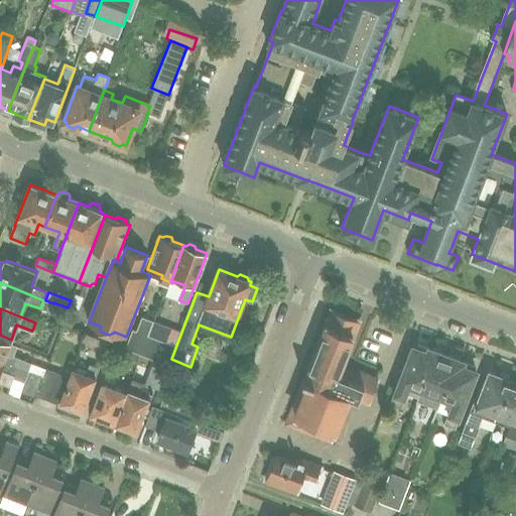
[(362,391),(372,395),(378,379),(343,365),(359,321),(355,319),(332,310),(305,378),(304,377),(303,380),(304,381),(288,423),(341,443),(346,429),(338,425),(350,395),(359,399),(362,391)]
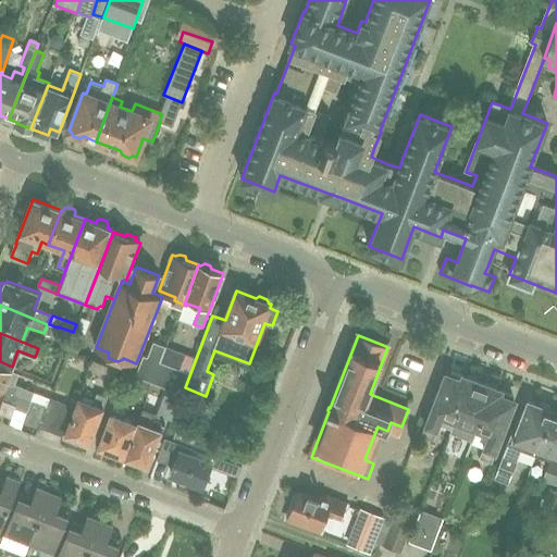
[(181,394),(188,372),(160,361),(165,346),(153,342),(147,357),(144,355),(135,376),(181,394)]
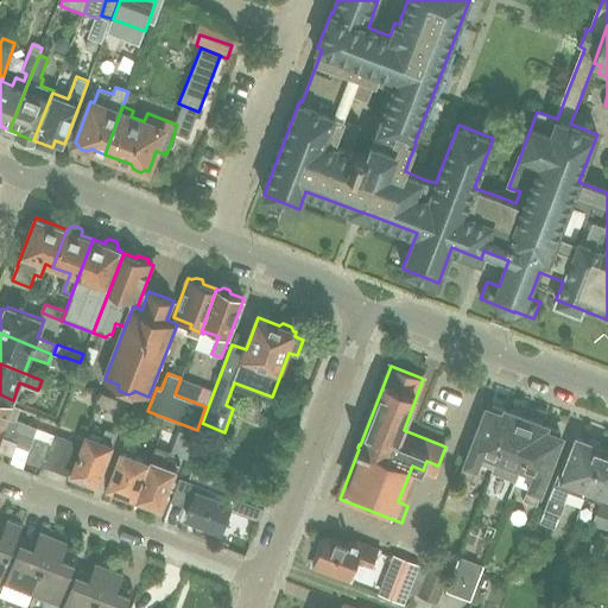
[(130,404),(100,393),(96,404),(125,416),(130,404)]
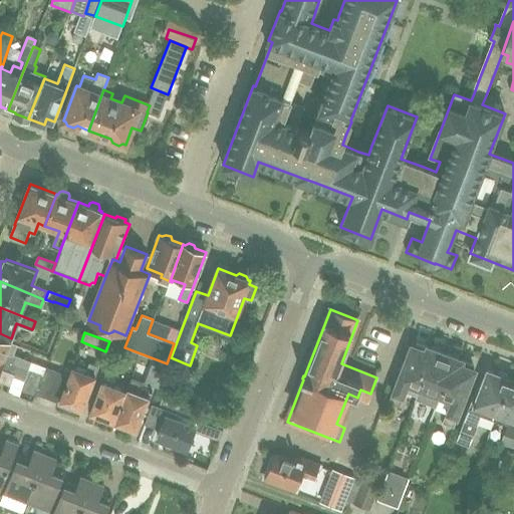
[(0,358),(28,369),(31,361),(13,354),(17,345),(0,338),(0,358)]
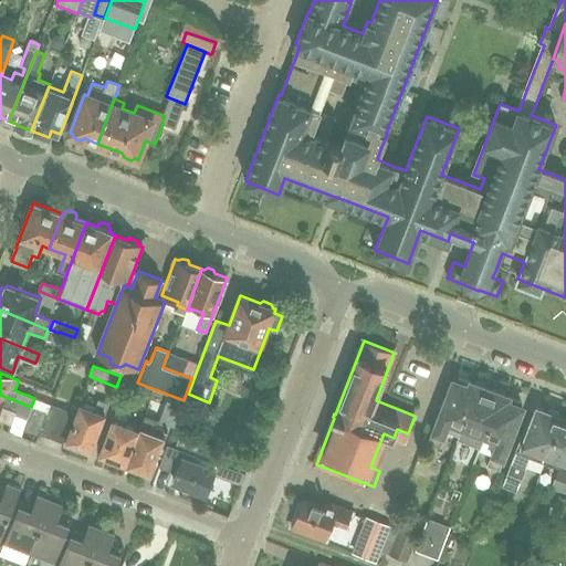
[(442,404),(432,432),(428,442),(440,447),(449,423),(461,428),(461,427),(463,428),(471,406),(463,402),(471,383),(459,377),(457,381),(454,380),(444,405),(442,404)]
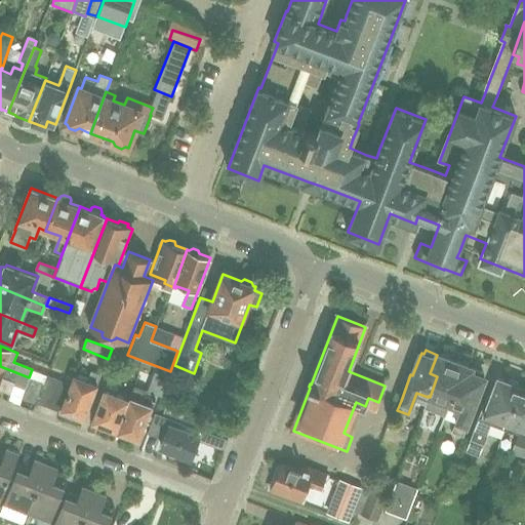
[(463,387),(471,367),(437,355),(430,373),(437,376),(430,397),(428,396),(428,397),(450,406),(450,405),(449,405),(458,385),(463,387)]
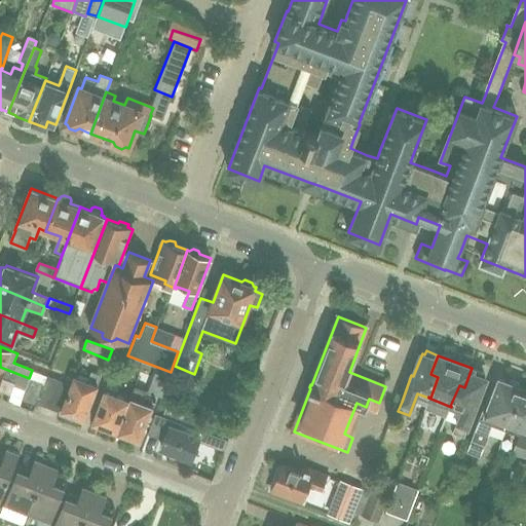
[(0,388),(10,393),(14,383),(28,387),(24,399),(35,403),(42,383),(29,378),(0,367),(0,388)]
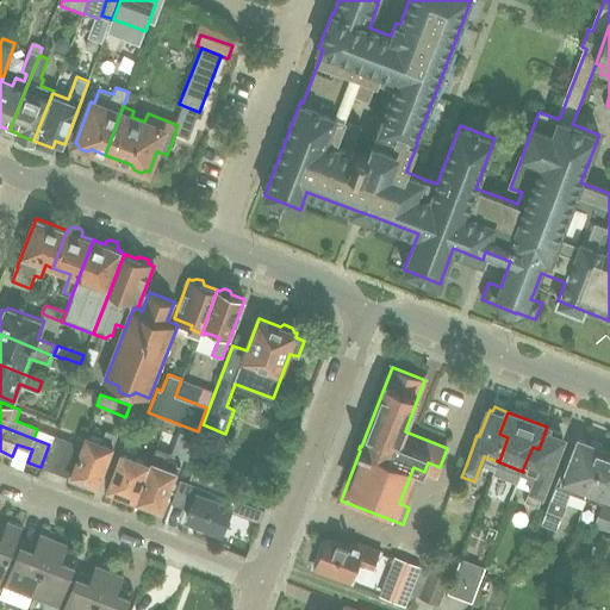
[(185,427),(180,440),(194,446),(199,433),(185,427)]
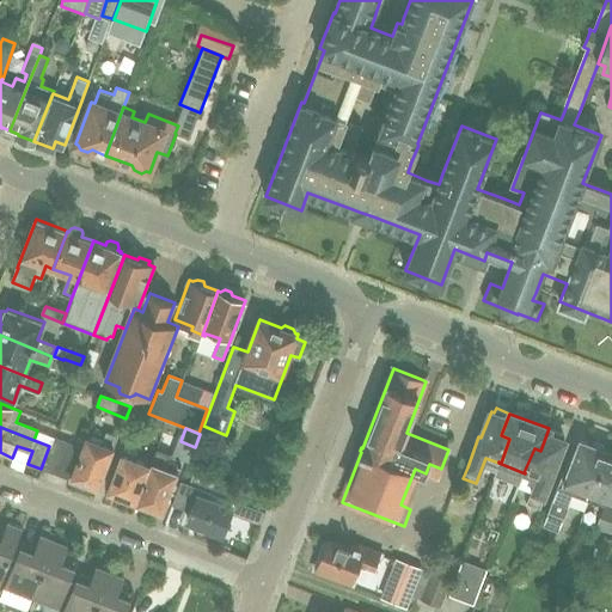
[(525,472),(525,473),(537,478),(527,503),(540,508),(557,466),(555,466),(565,440),(562,439),(563,434),(549,428),(540,451),(534,448),(524,472),(525,472)]
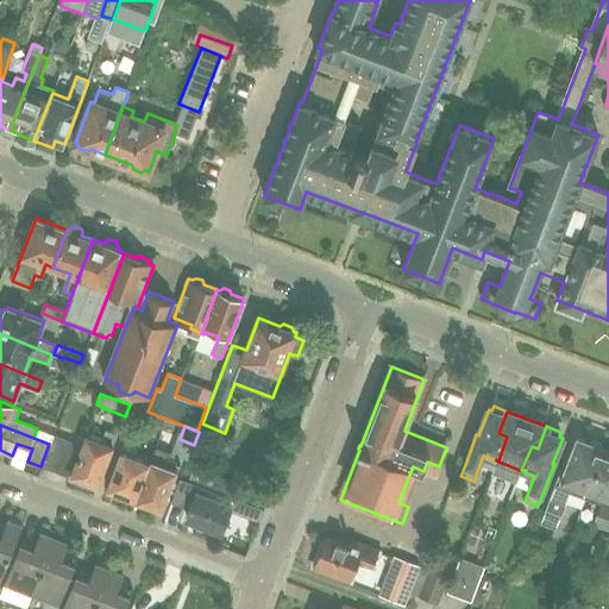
[(102,441),(87,435),(82,447),(80,446),(69,475),(74,476),(76,481),(81,483),(86,481),(99,485),(118,435),(106,431),(102,441)]
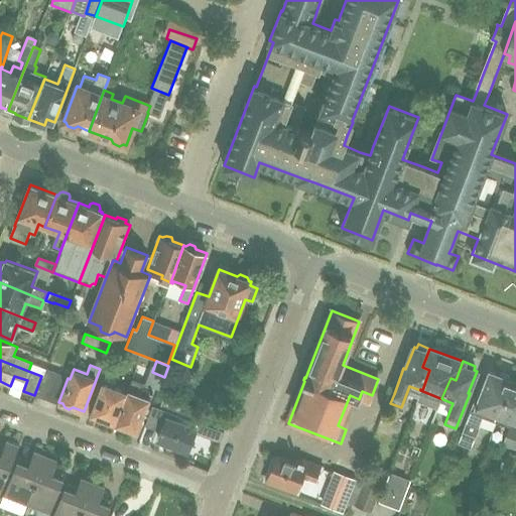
[(48,398),(57,374),(45,370),(36,393),(48,398)]
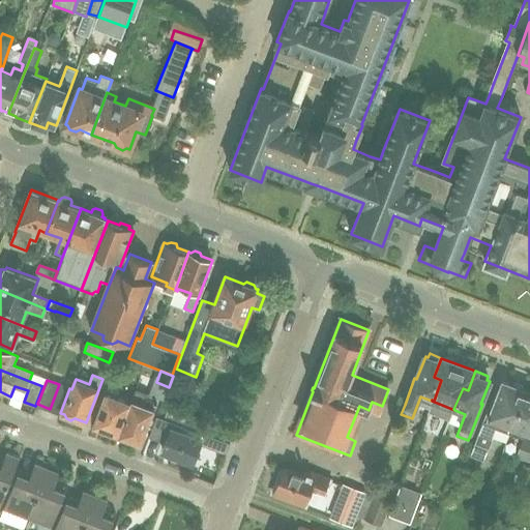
[(497,429),(509,434),(526,390),(525,390),(524,386),(517,383),(512,385),(503,382),(493,409),(489,408),(475,442),(476,442),(471,455),(484,460),(489,447),(490,447),(497,429)]
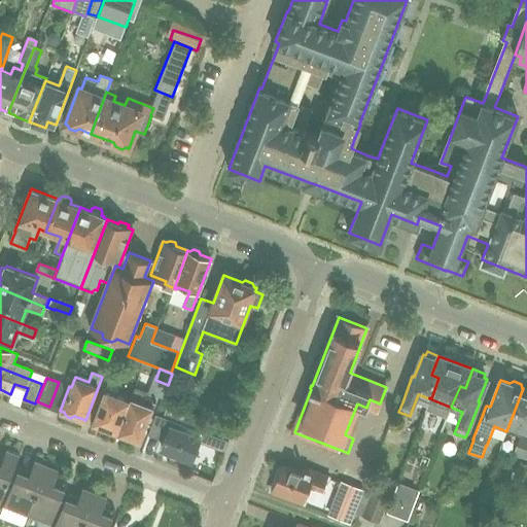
[(69,386),(59,382),(49,407),(60,411),(69,386)]
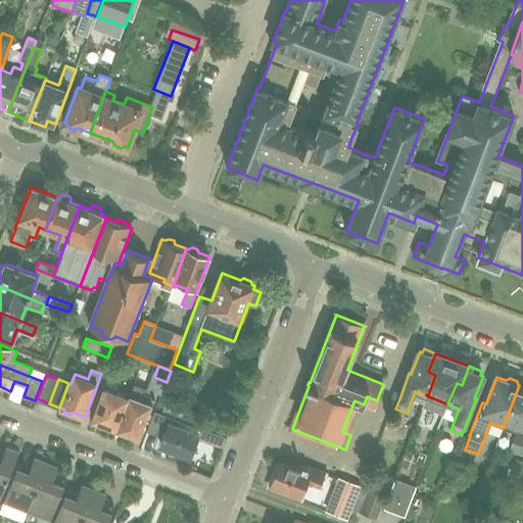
[(519,385),(503,428),(516,432),(513,442),(514,442),(510,452),(522,456),(522,454),(522,384),(521,386),(519,385)]
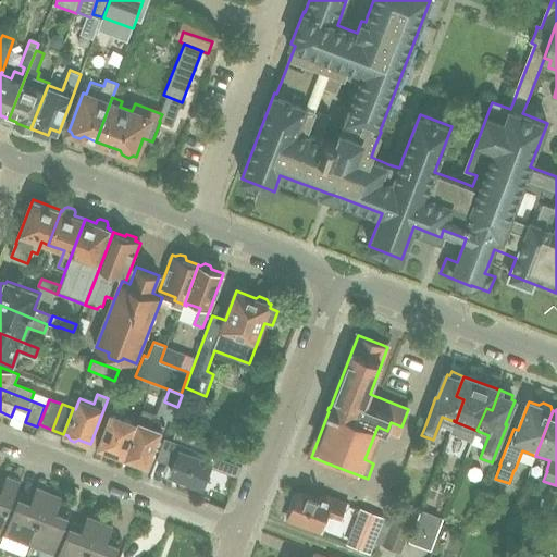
[(124,457),(137,423),(123,418),(124,415),(113,410),(99,447),(111,453),(110,455),(121,459),(122,456),(124,457)]
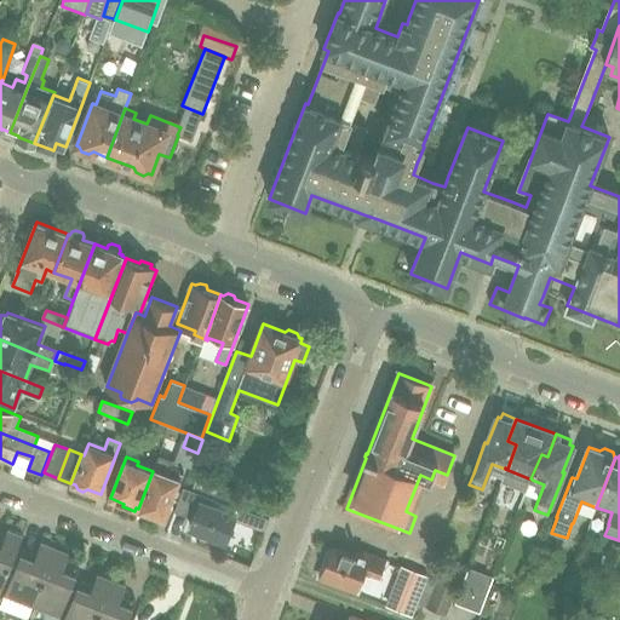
[(153,471),(138,509),(142,510),(143,515),(149,517),(153,515),(167,520),(188,466),(160,457),(154,472),(153,471)]
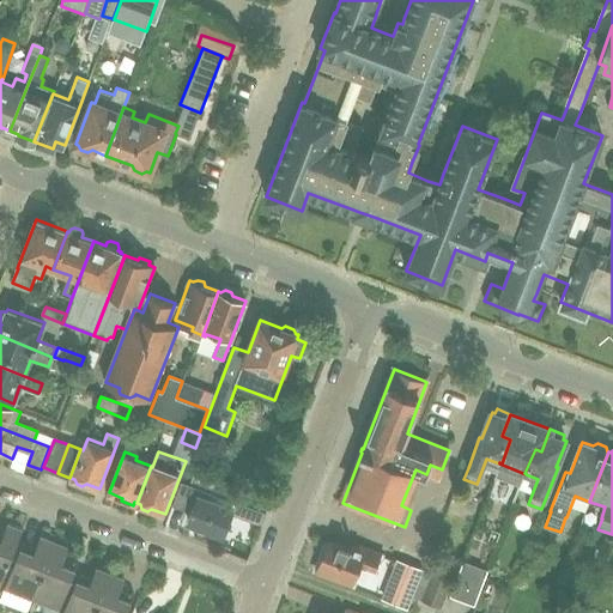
[(231,499),(236,485),(195,469),(190,484),(231,499)]
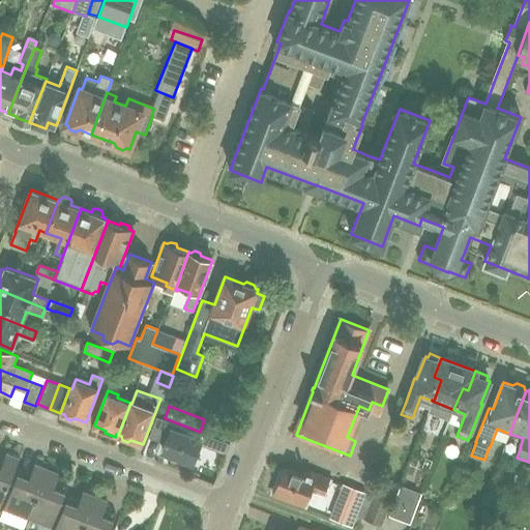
[(153,431),(167,436),(168,436),(166,441),(162,450),(179,458),(194,464),(203,440),(203,439),(172,428),(173,425),(157,419),(153,431)]
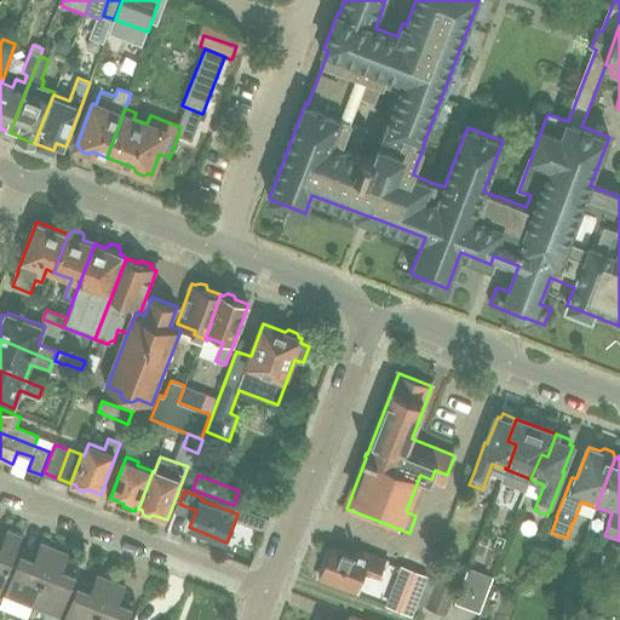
[(0,593),(22,535),(7,530),(4,540),(0,538),(0,593)]
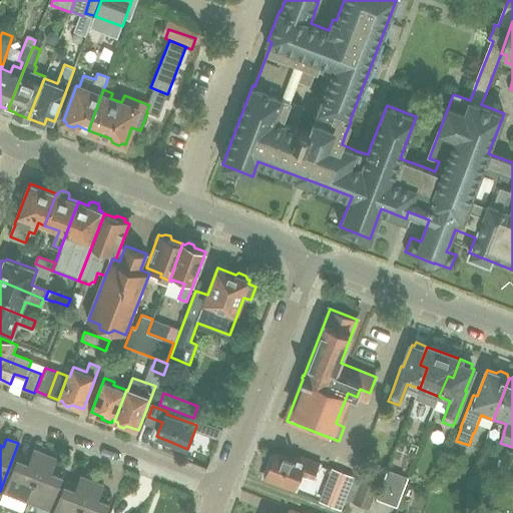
[(5,493),(27,502),(45,454),(34,449),(31,457),(20,453),(5,493)]
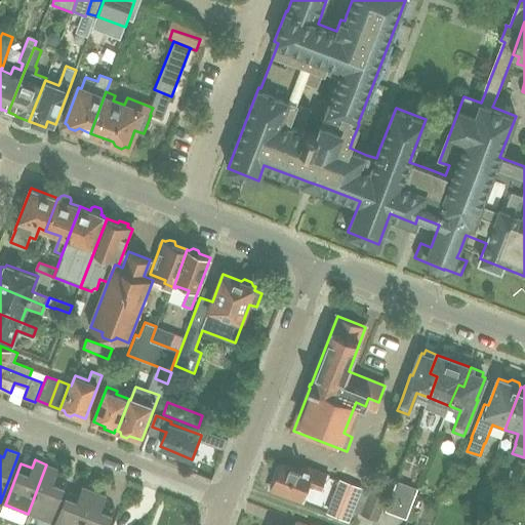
[(309,485),(320,490),(325,477),(299,467),(298,471),(280,463),(275,476),(273,476),(271,483),(272,484),(271,488),(303,500),(309,485)]
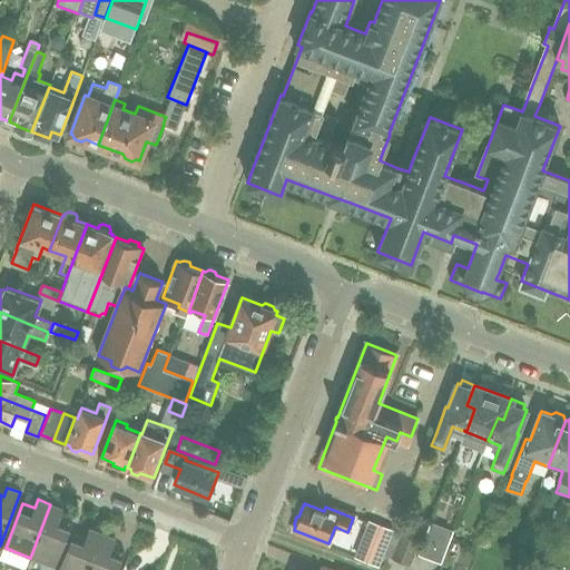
[(50,504),(30,558),(56,567),(72,522),(60,518),(64,509),(50,504)]
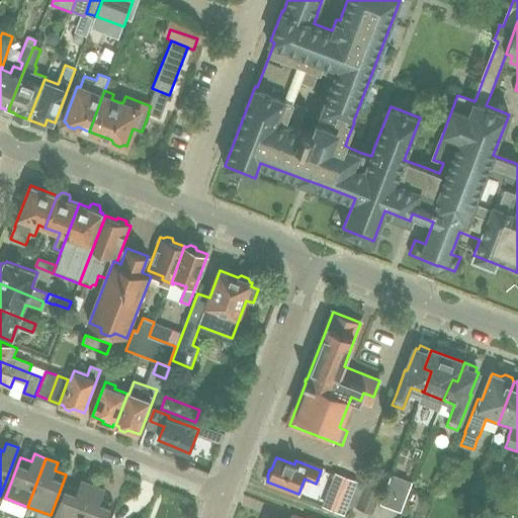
[(335,473),(324,504),(343,511),(354,481),(335,473)]
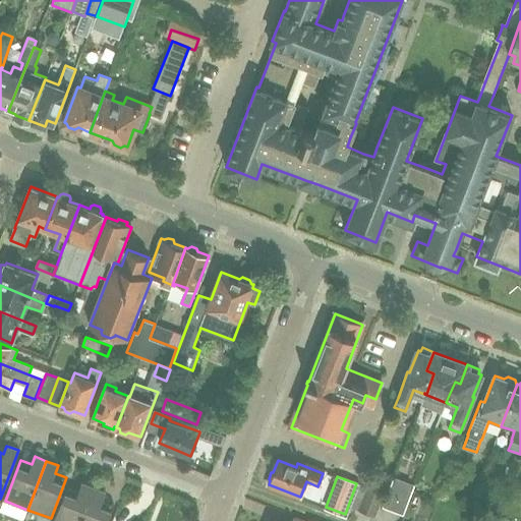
[(54,520),(79,520),(93,487),(81,483),(78,491),(67,487),(54,520)]
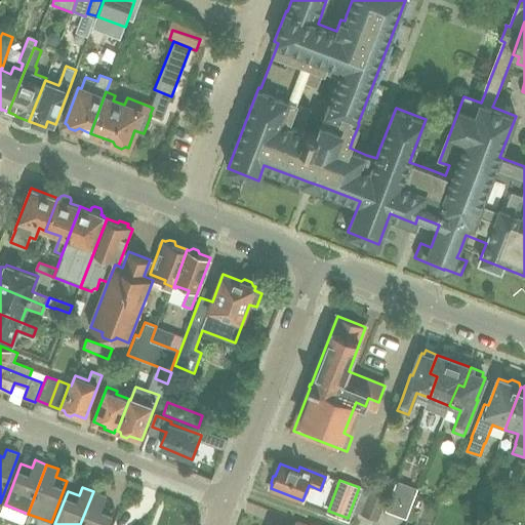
[(93,491),(80,524),(109,524),(115,509),(103,505),(107,495),(93,491)]
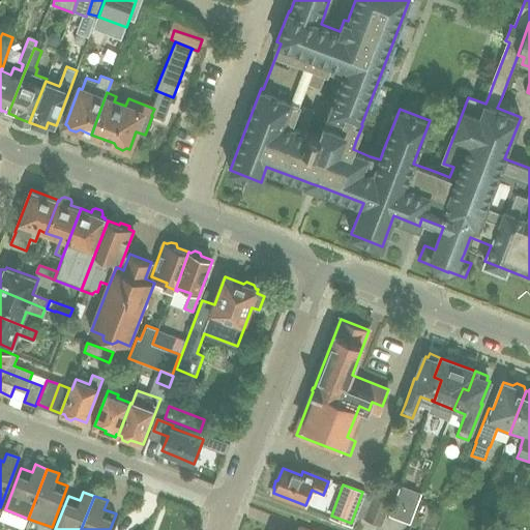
[(382,526),(390,503),(374,497),(365,520),(382,526)]
